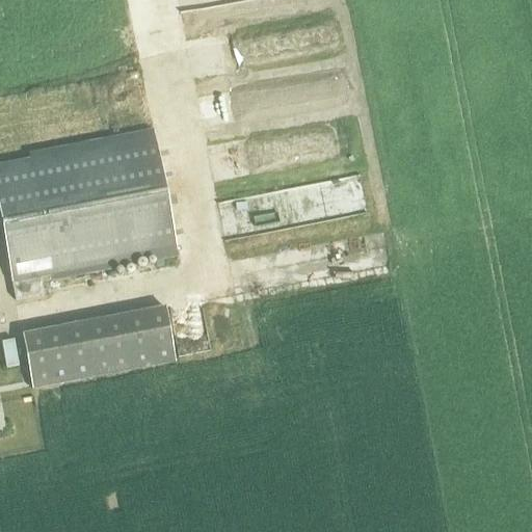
[(272,127),(276,166),(330,161),(326,122),(272,127)]
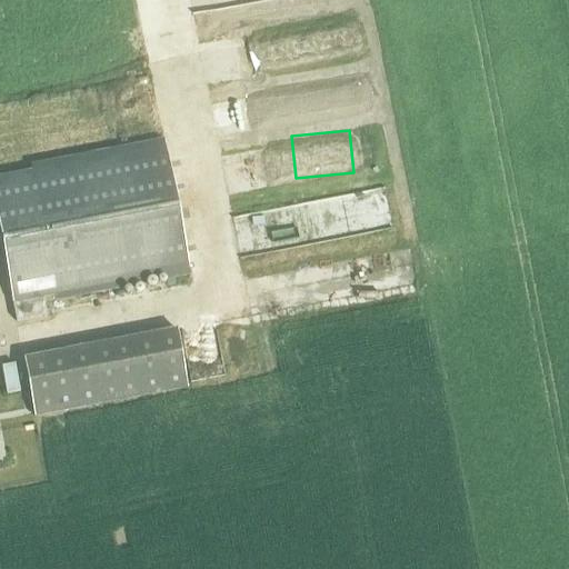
[(189,270),(166,147),(0,178),(0,237),(17,322),(47,317),(43,298),(189,270)]
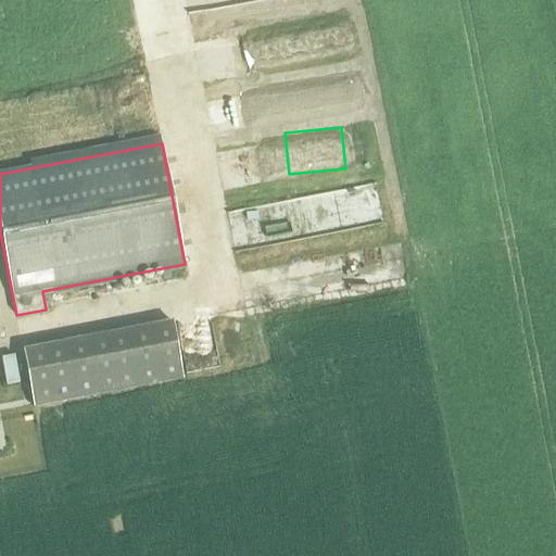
[(379,184),(231,209),(237,243),(386,218),(379,184)]
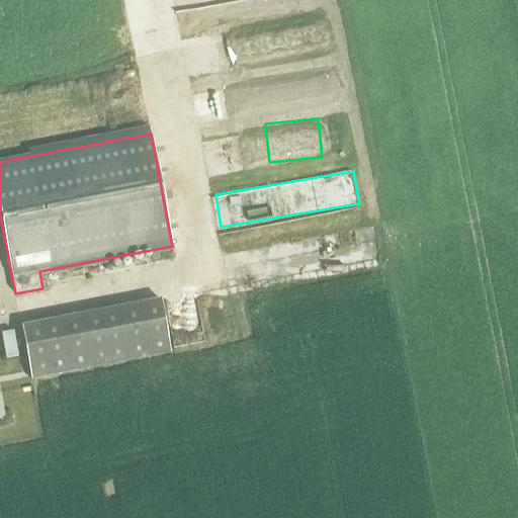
[(161,300),(21,328),(31,379),(171,353),(161,300)]
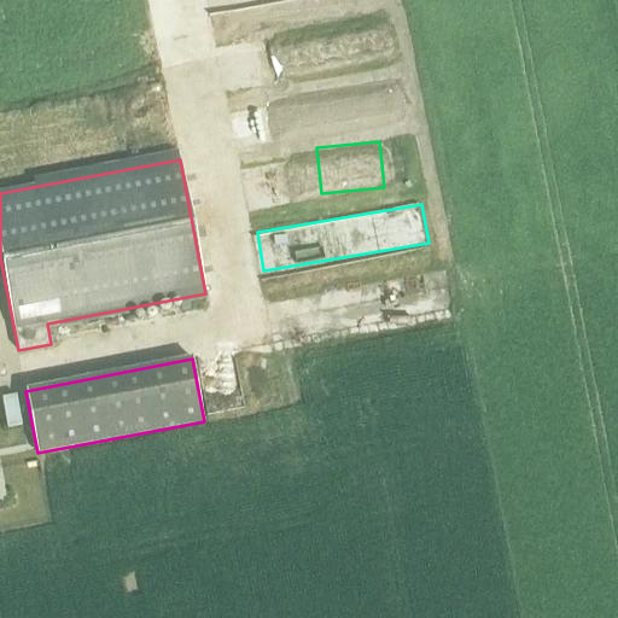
[(16,397),(1,400),(7,430),(22,427),(16,397)]
